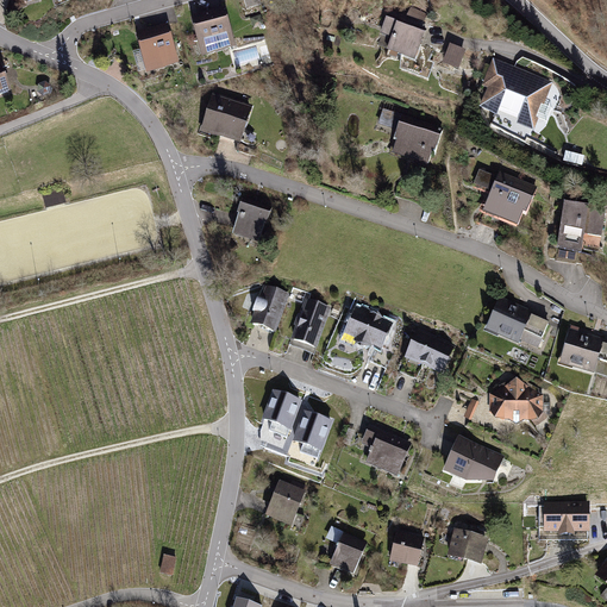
[(220,8),(192,17),(202,52),(231,44),(220,8)]
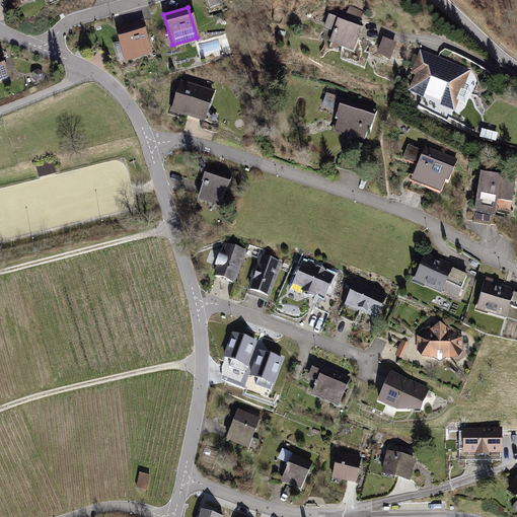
[(361,24),(329,12),(320,37),(352,49),(361,24)]
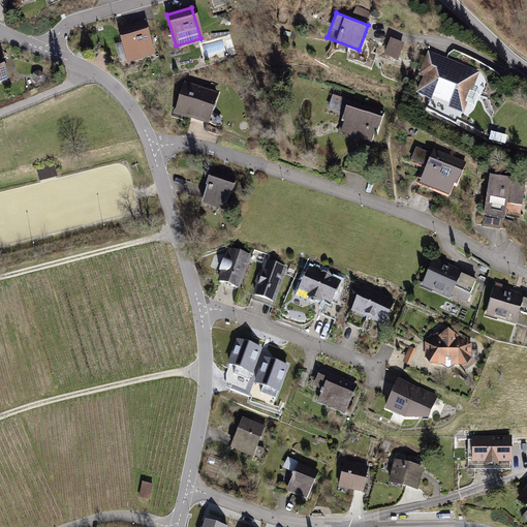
[(143,22),(118,29),(127,61),(152,54),(143,22)]
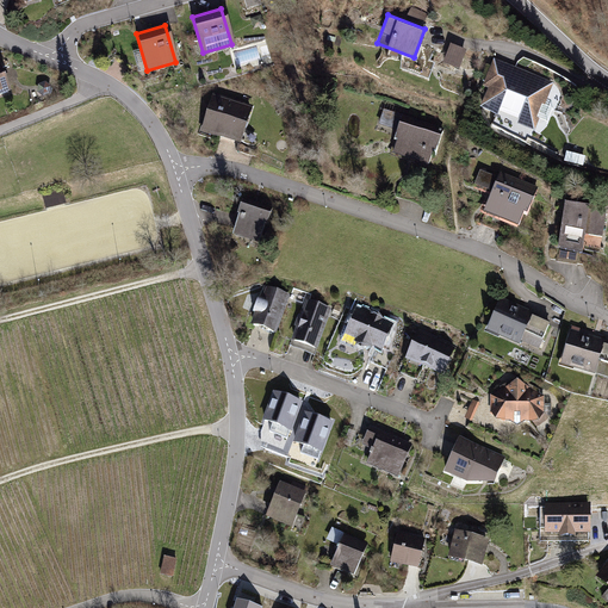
[(464,51),(451,47),(444,63),(458,68),(464,51)]
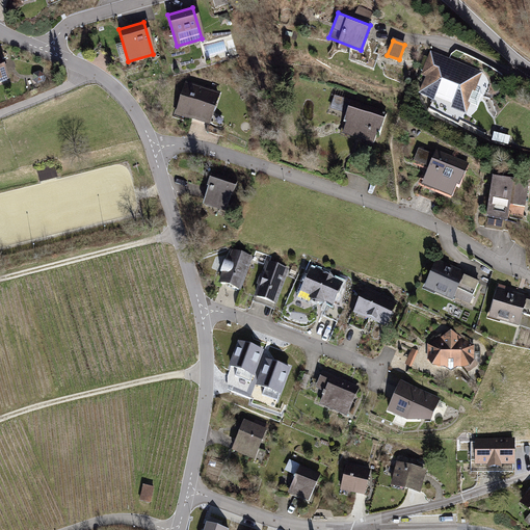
[(481,71),(433,53),(418,96),(466,113),(481,71)]
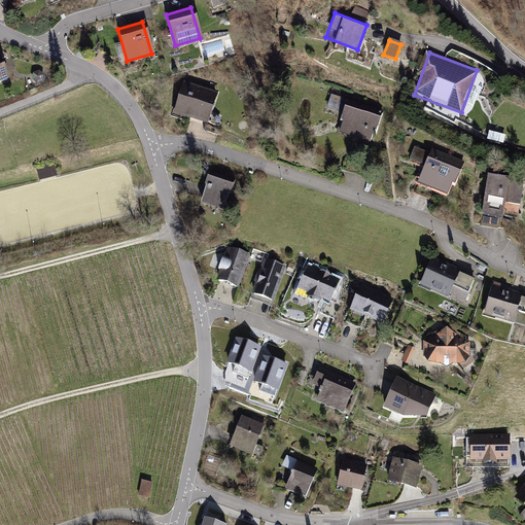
[(216,93),(184,82),(174,112),(207,123),(216,93)]
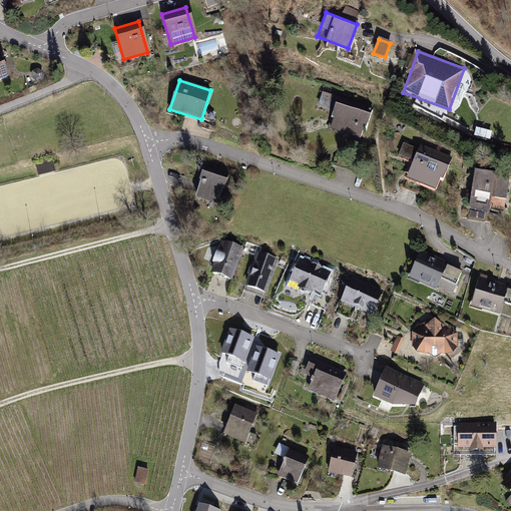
[(370,110),(339,99),(329,127),(360,138),(370,110)]
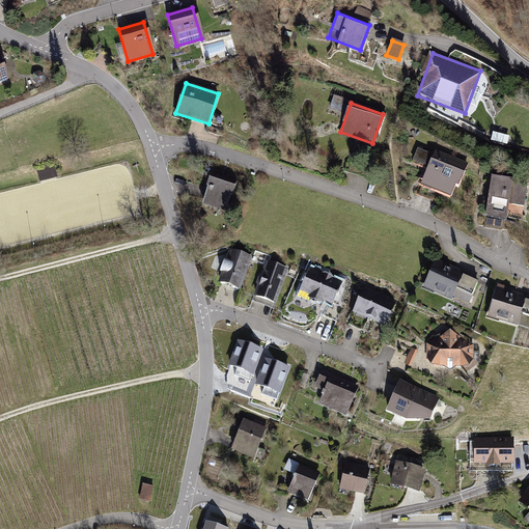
[(463,161),(435,149),(421,182),(449,193),(463,161)]
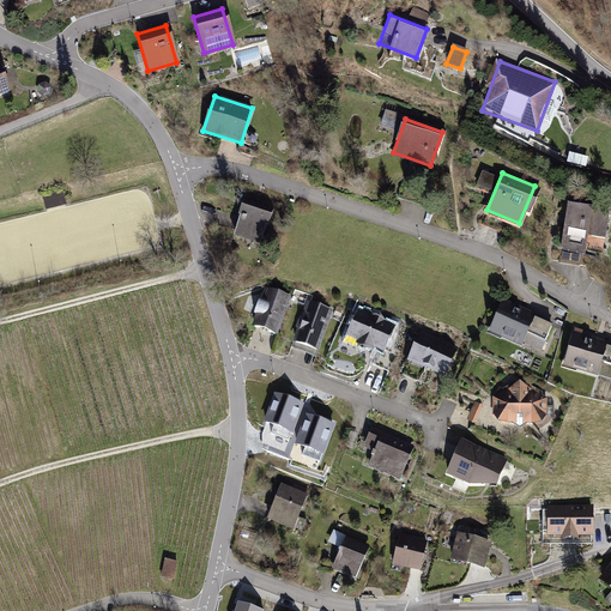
[(48,207),(66,201),(62,189),(43,195),(48,207)]
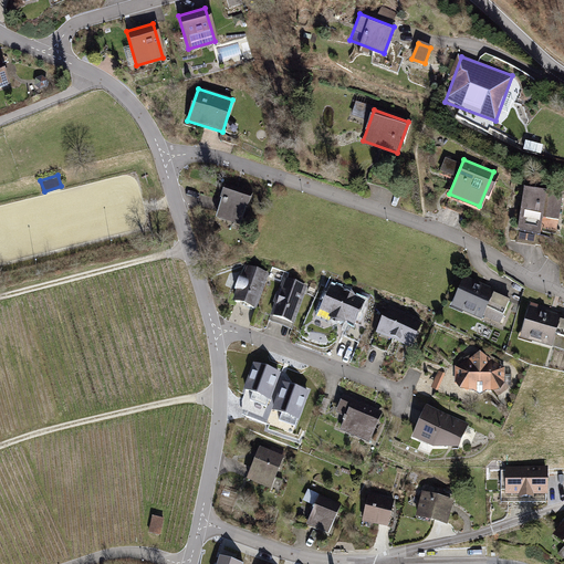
[(561,194),(524,187),(518,225),(539,229),(541,215),(557,217),(561,194)]
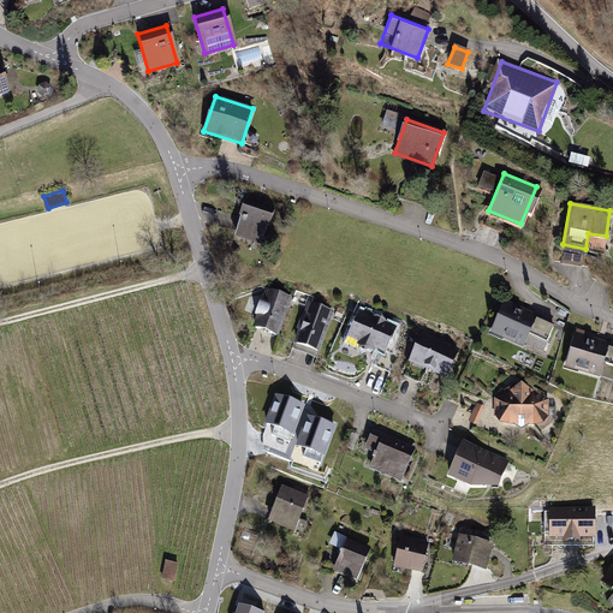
[(267,214),(242,206),(234,231),(260,239),(267,214)]
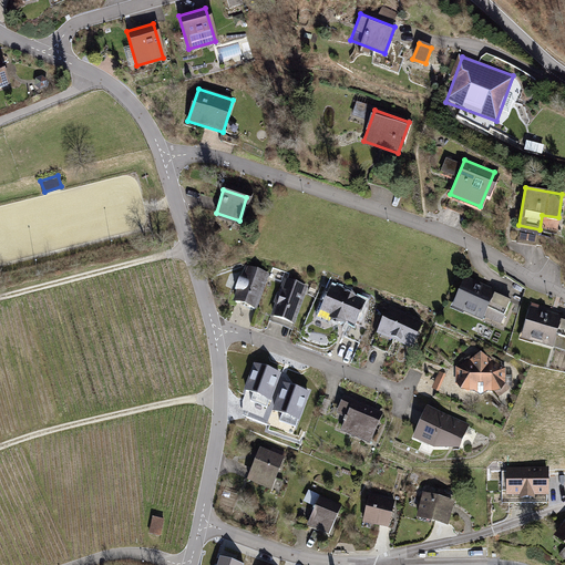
[(245,265),(233,298),(255,306),(266,273),(245,265)]
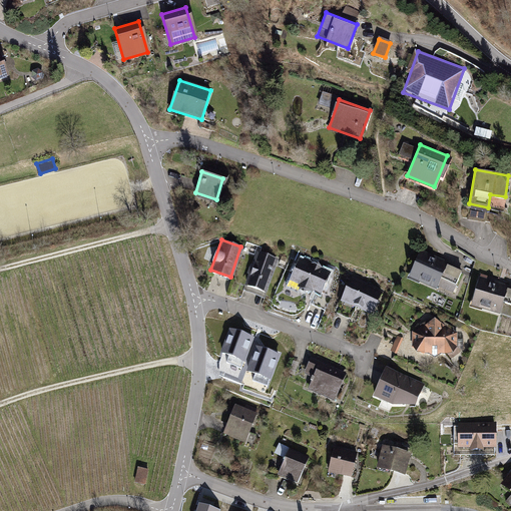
[(276,259),(257,251),(245,283),(265,290),(276,259)]
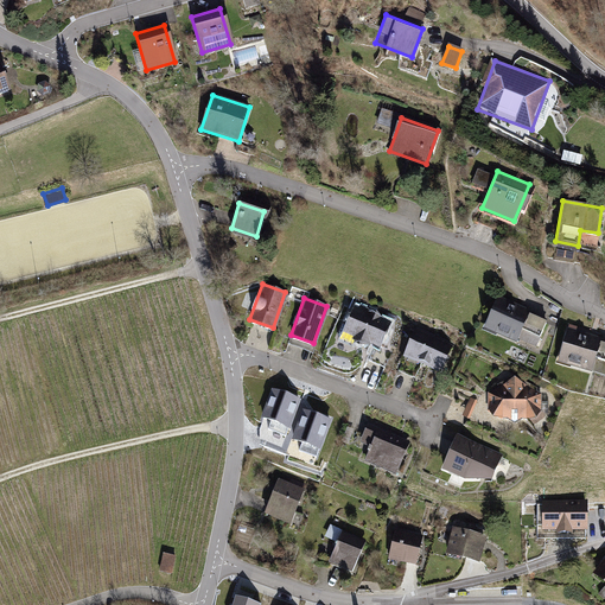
[(543,318),(497,298),(485,324),(515,337),(516,335),(533,343),(543,318)]
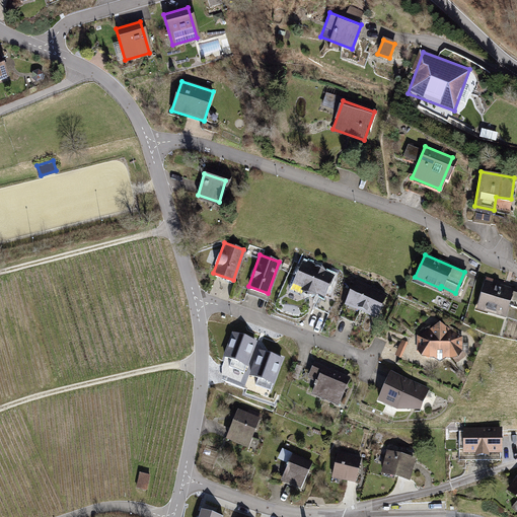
[(331,274),(302,262),(293,282),(322,295),(331,274)]
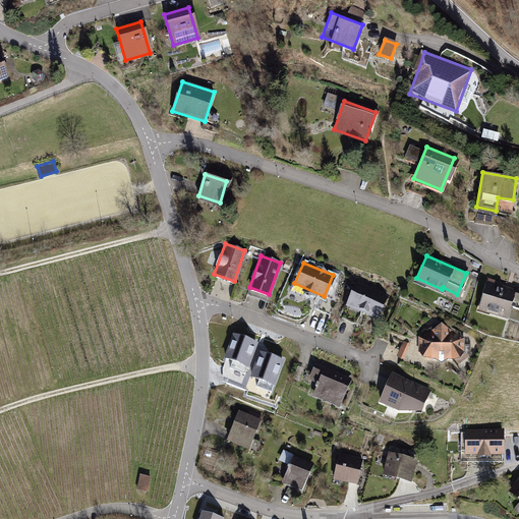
[(386,294),(355,281),(346,303),(377,316),(386,294)]
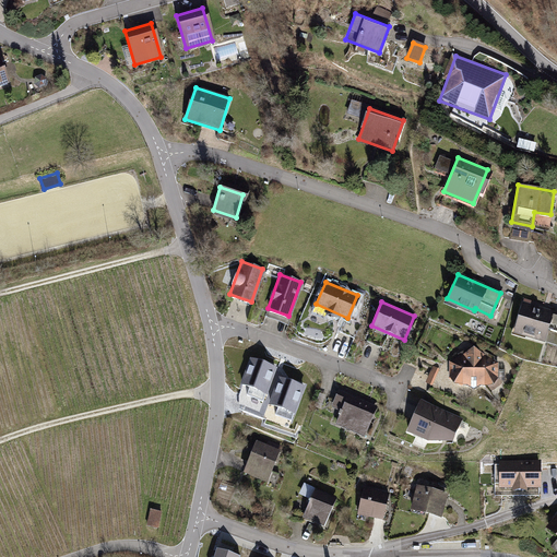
[(552,310),(522,301),(514,330),(544,338),(552,310)]
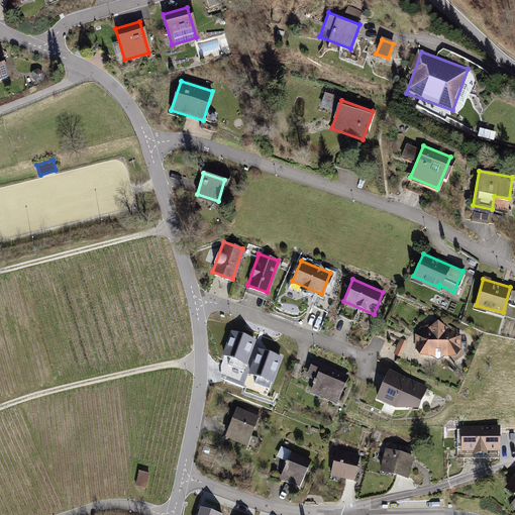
[(436,324),(416,334),(419,351),(437,356),(453,352),(457,334),(436,324)]
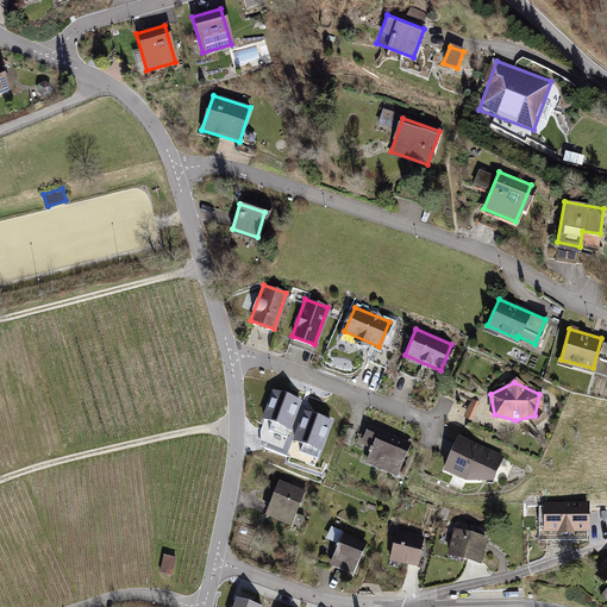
[(300,398),(273,388),(262,418),(289,427),(300,398)]
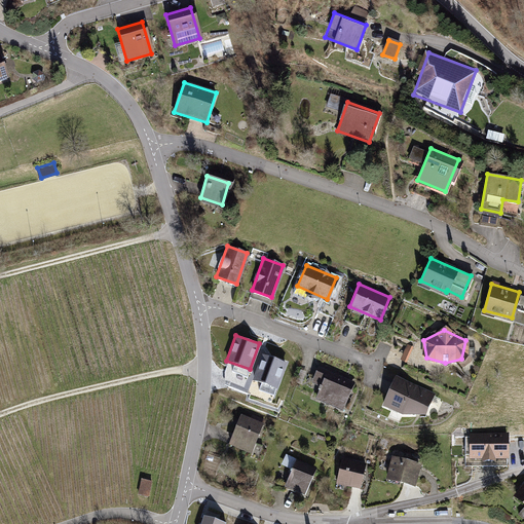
[(286,360),(261,351),(252,377),(276,385),(286,360)]
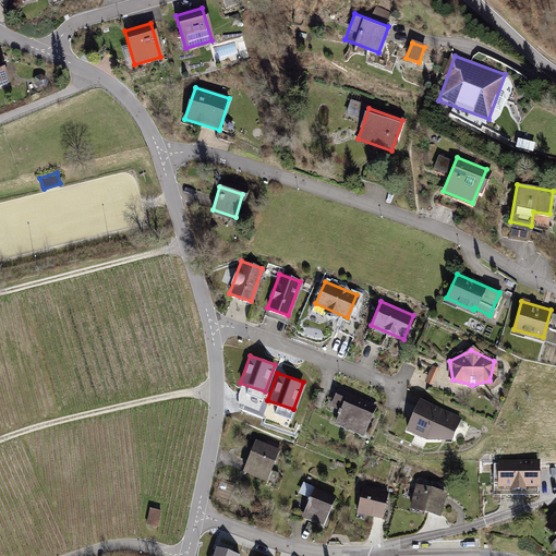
[(372,406),(338,390),(330,408),(338,412),(335,421),(361,432),(372,406)]
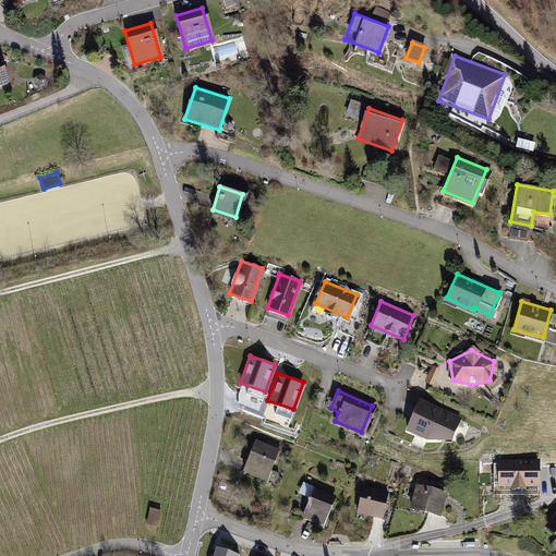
[(458,418),(420,401),(407,428),(425,437),(449,436),(458,418)]
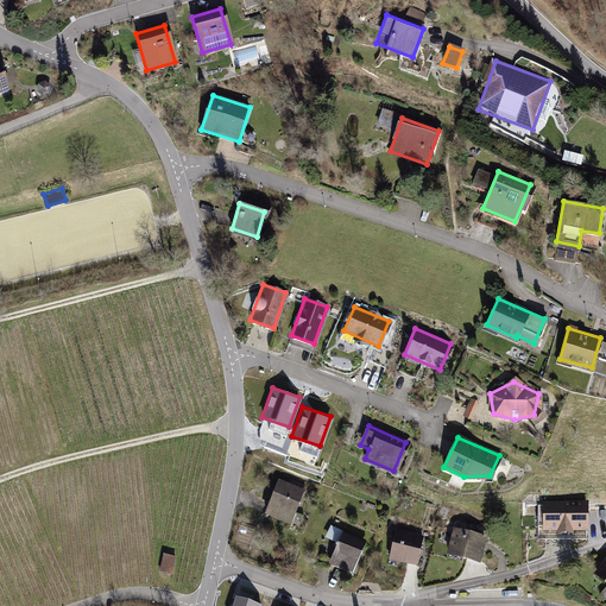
[(277,480),(265,512),(289,521),(301,488),(277,480)]
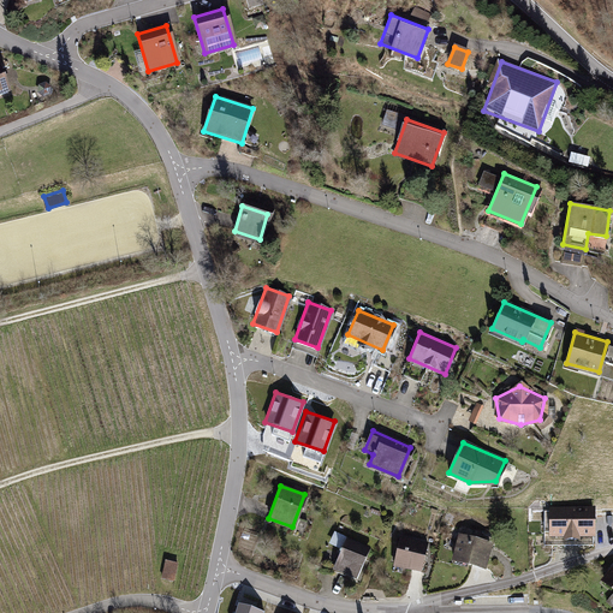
[(593,506),(548,506),(549,534),(594,534),(593,506)]
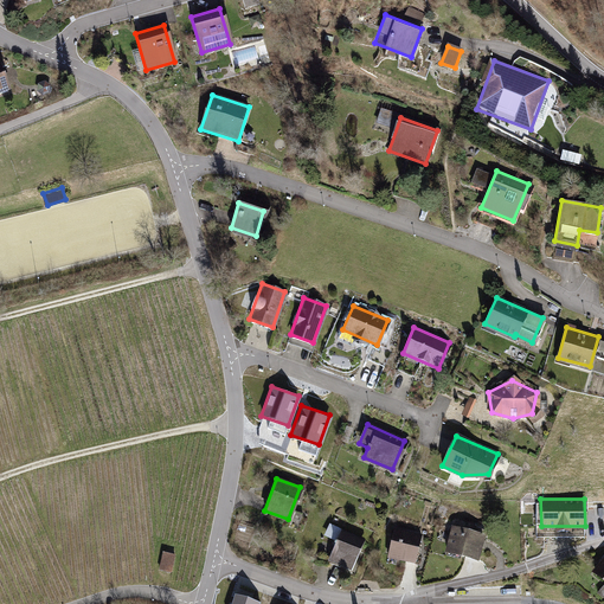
[(482,535),(453,527),(447,551),(476,558),(482,535)]
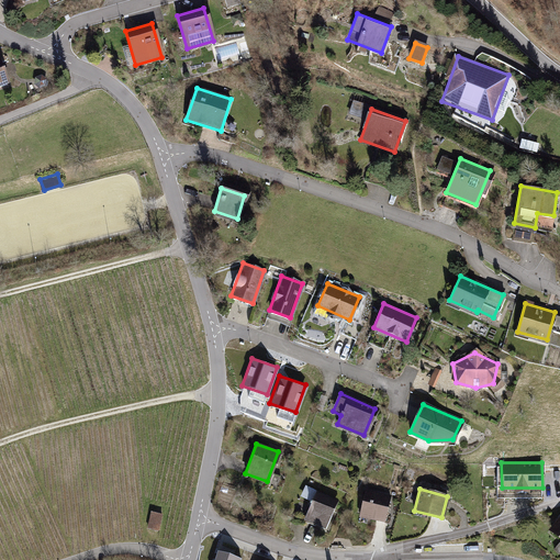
[(389,495),(365,490),(359,515),(383,521),(389,495)]
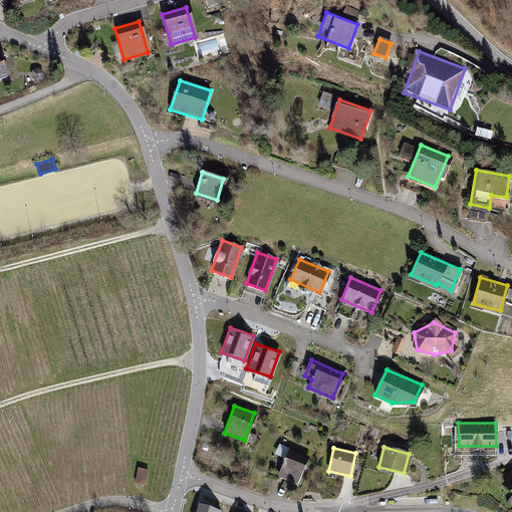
[(288,450),(277,474),(296,482),(306,458),(288,450)]
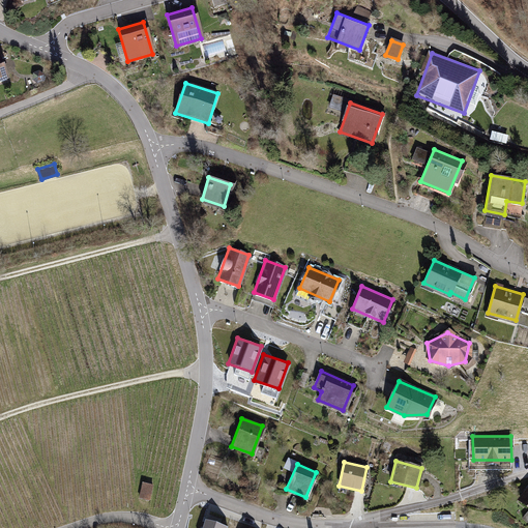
[(152,484),(142,480),(138,496),(148,498),(152,484)]
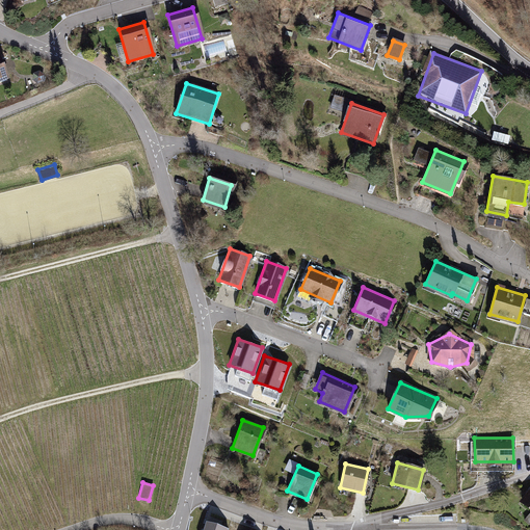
[(529,489),(521,501),(529,508),(529,489)]
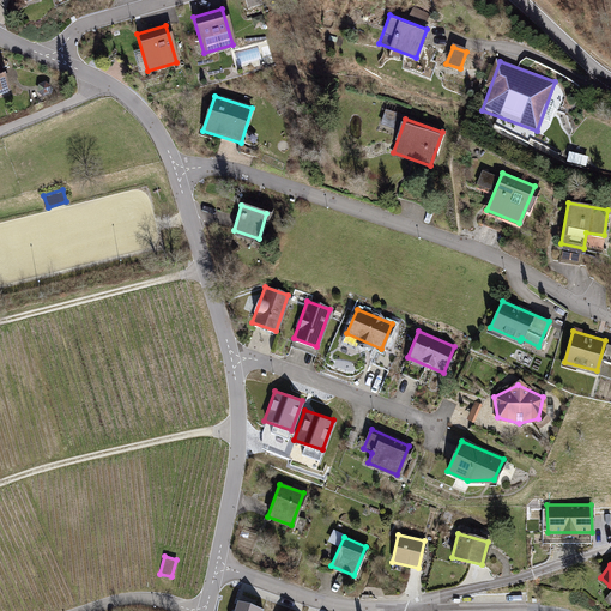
[(259,610),(261,606),(236,599),(233,610),(259,610)]
